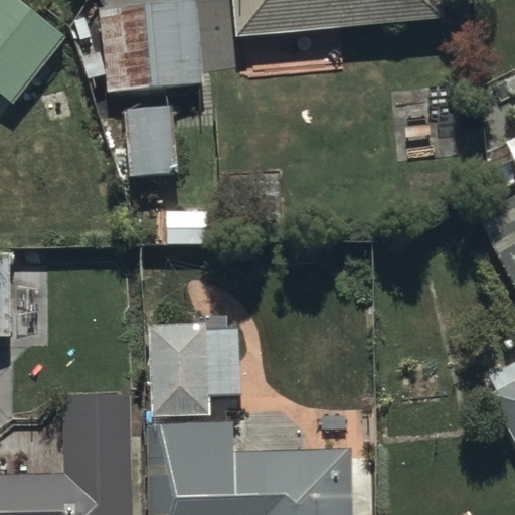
[(67,38),(17,0),(0,0),(0,91),(16,104),(67,38)]
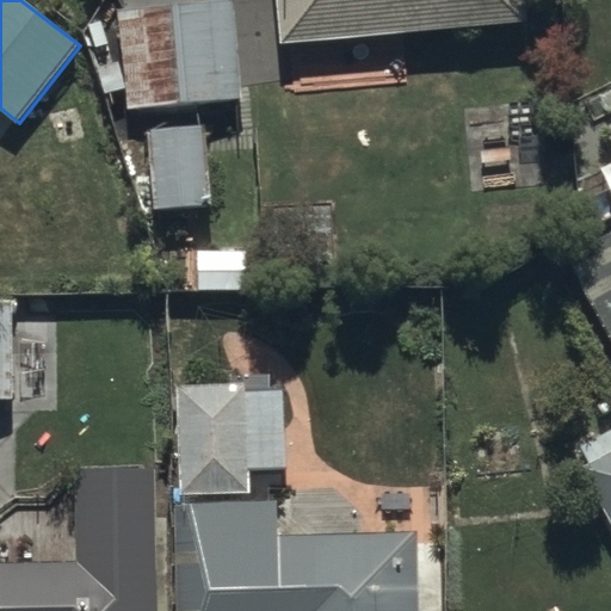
[(235,0),(223,0),(117,7),(123,107),(242,99),(235,0)]
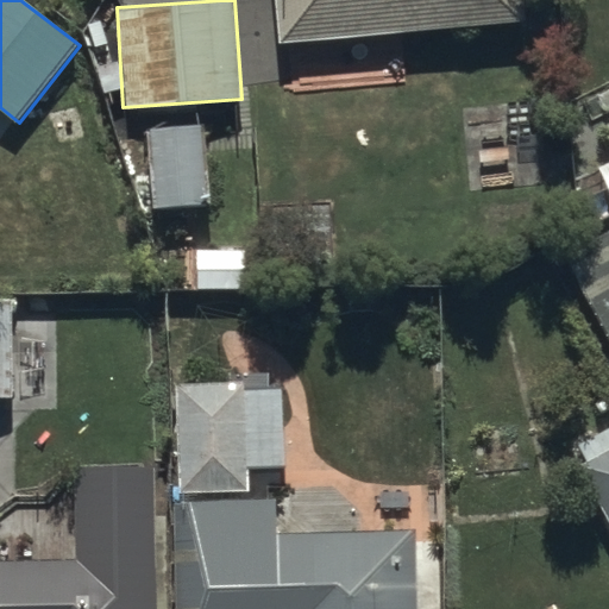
[(271,0),(276,45),(528,27),(526,0),(271,0)]
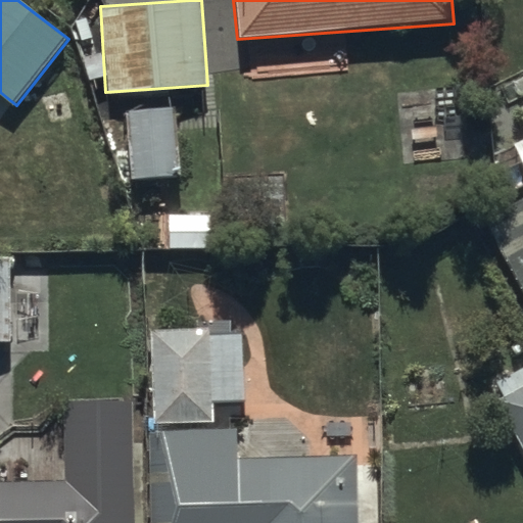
[(184,108),(127,107),(125,177),(178,179),(179,131),(184,132),(184,108)]
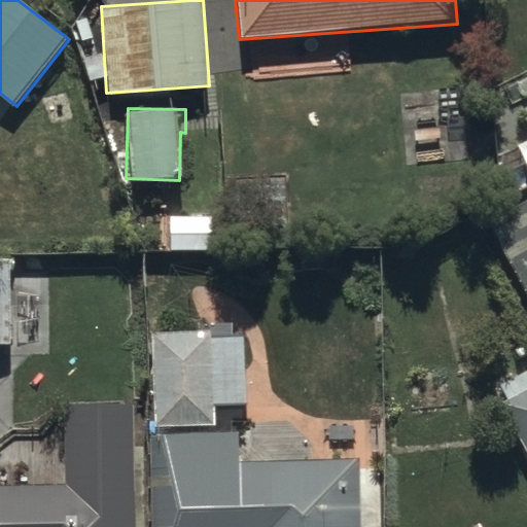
[(526,199),(487,220),(526,299),(526,199)]
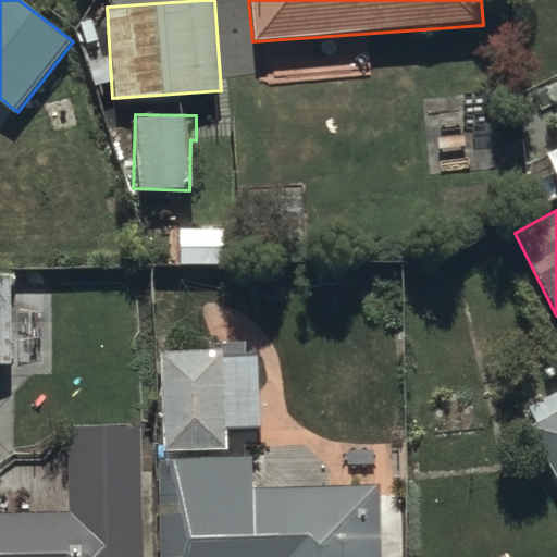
[(14,271),(0,271),(0,364),(13,364),(14,271)]
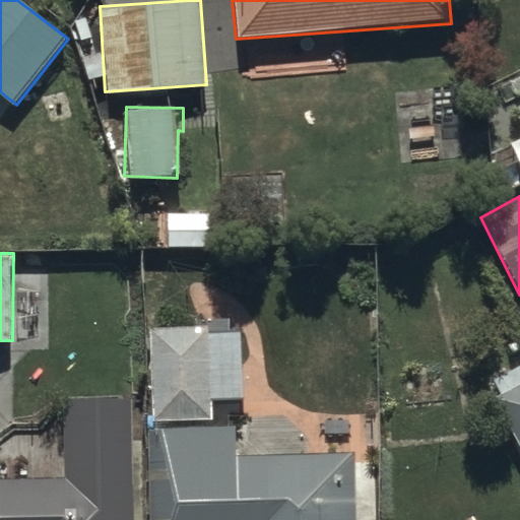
[(244,324),(150,325),(151,423),(213,421),(213,400),(245,400),(244,324)]
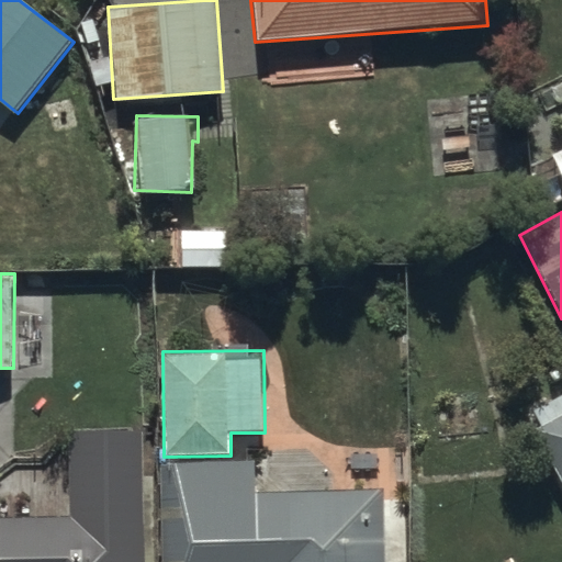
[(561,414),(528,435),(561,494),(561,414)]
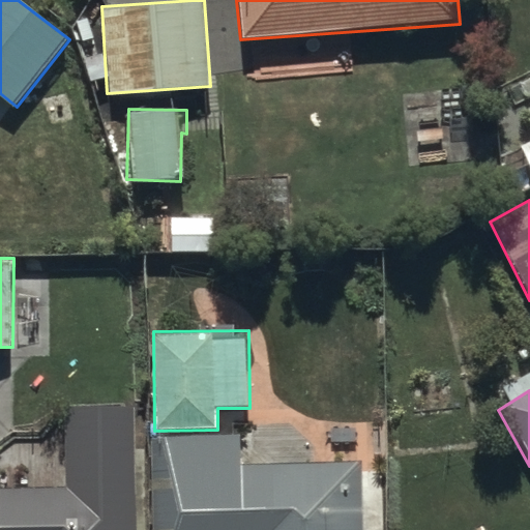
[(138,529),(136,404),(63,405),(65,486),(0,487),(0,529),(138,529)]
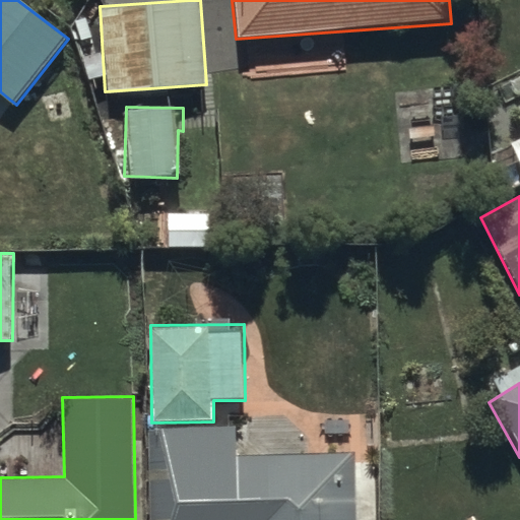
[(236,424),(144,426),(145,519),(356,519),(355,452),(236,454),(236,424)]
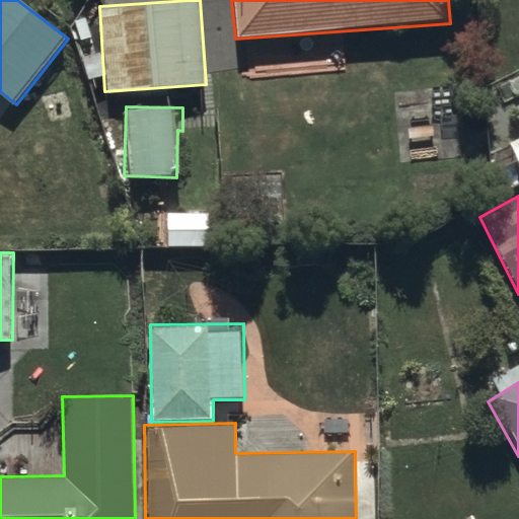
All buildings are outlined.
